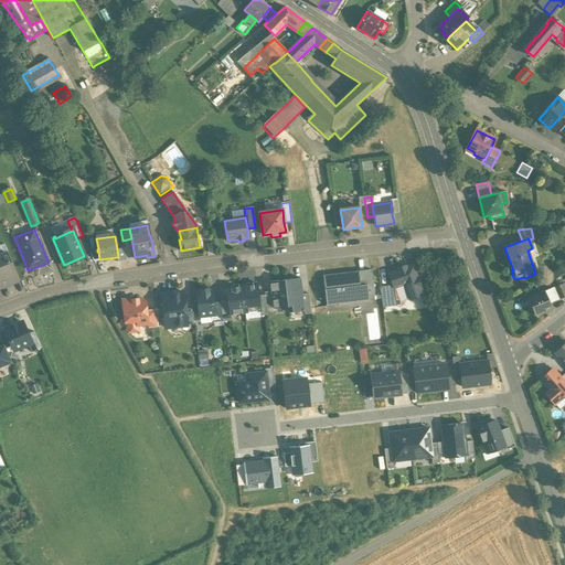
[(125,248),(117,249),(118,257),(117,257),(117,263),(127,262),(125,248)]
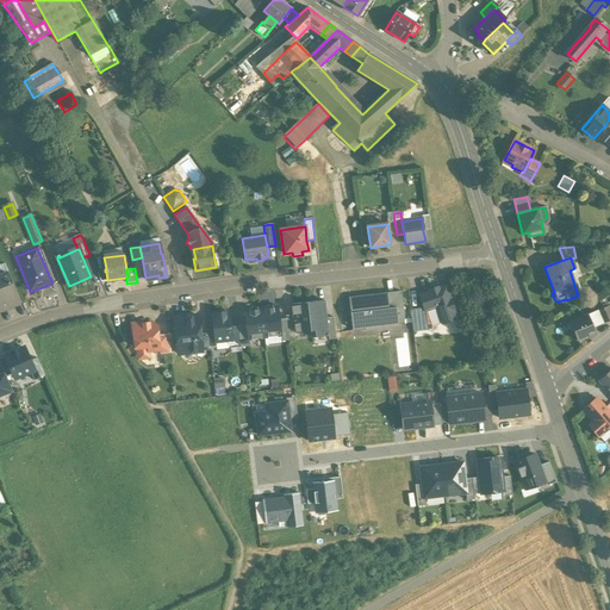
[(0,275),(0,307),(1,311),(19,304),(6,273),(0,275)]
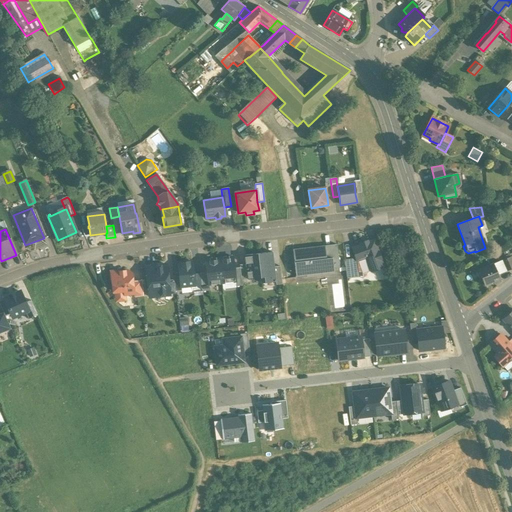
[(374,240),(368,242),(367,241),(359,244),(360,245),(352,248),(356,259),(356,260),(366,257),(371,271),(383,267),(374,240)]
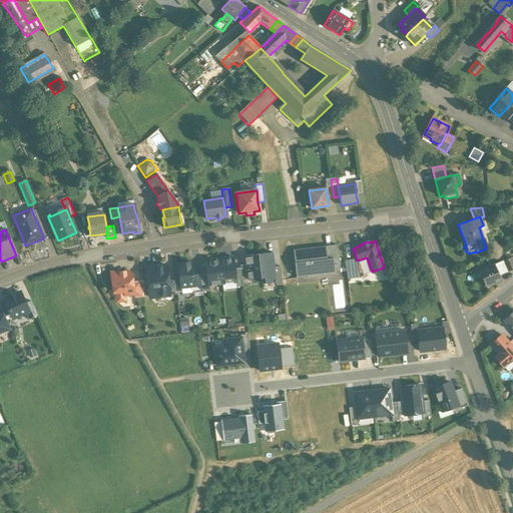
[(337,244),(294,250),(297,277),(307,276),(307,279),(335,275),(334,270),(340,269),(337,244)]
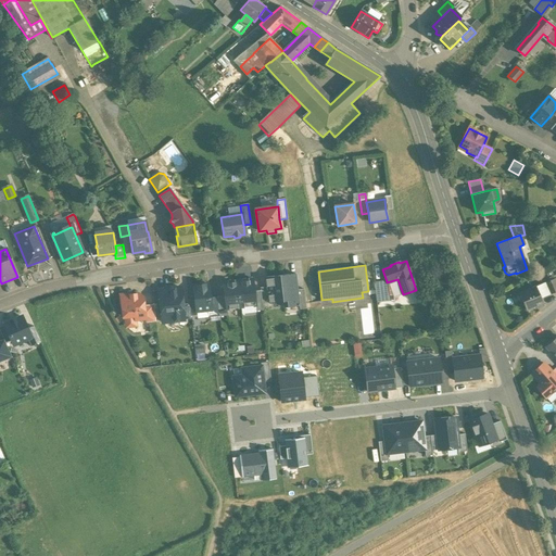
[(295,275),(280,276),(282,302),(283,308),(300,306),(298,290),(295,275)]
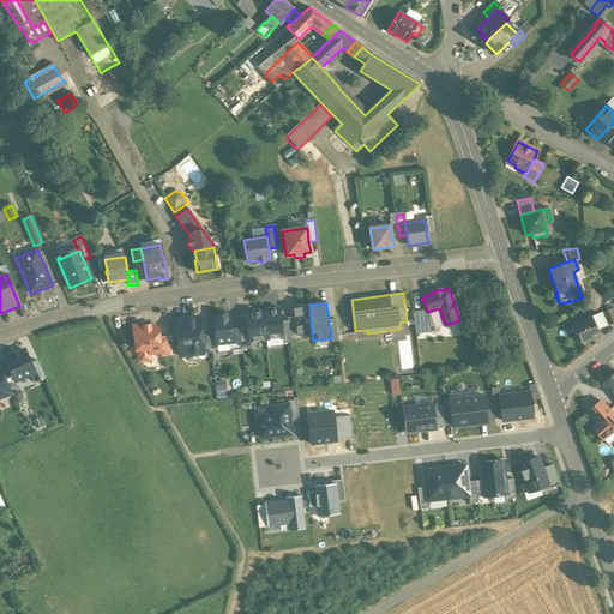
[(309,305),(293,307),(294,318),(296,332),(296,336),(312,333),(309,305)]
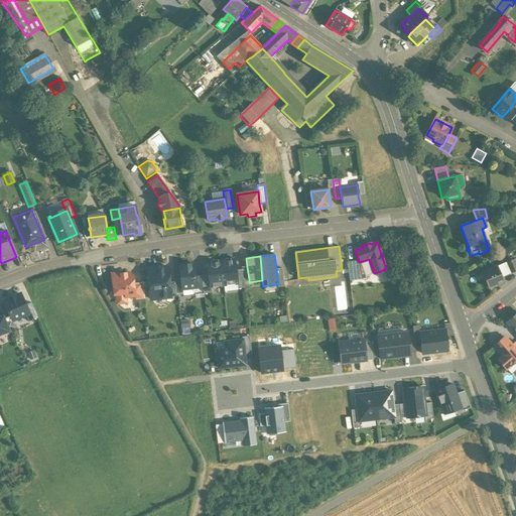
[(515,257),(506,262),(511,273),(515,271),(515,257)]
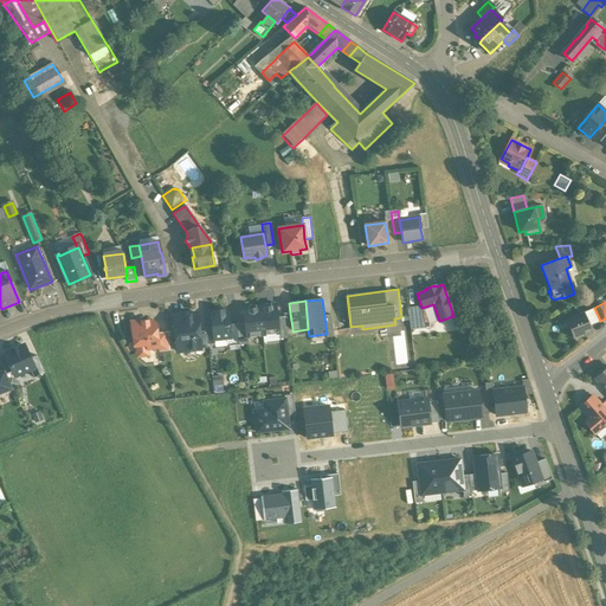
[(275,304),(258,307),(262,336),(278,334),(277,318),(275,304)]
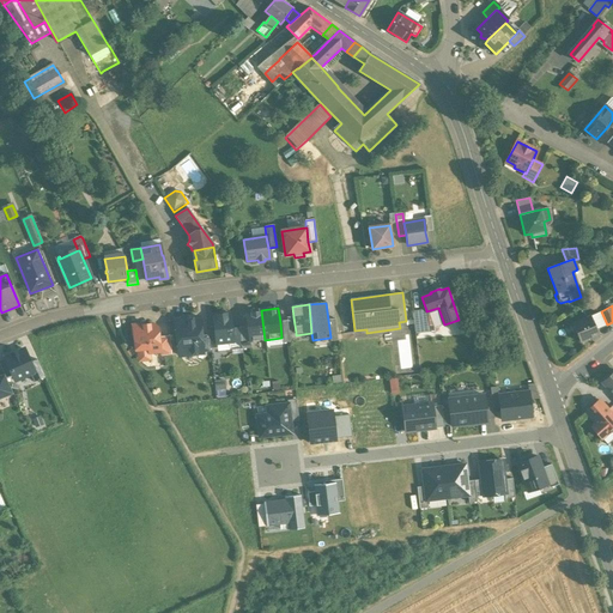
[(438,308),(426,311),(429,326),(444,325),(438,308)]
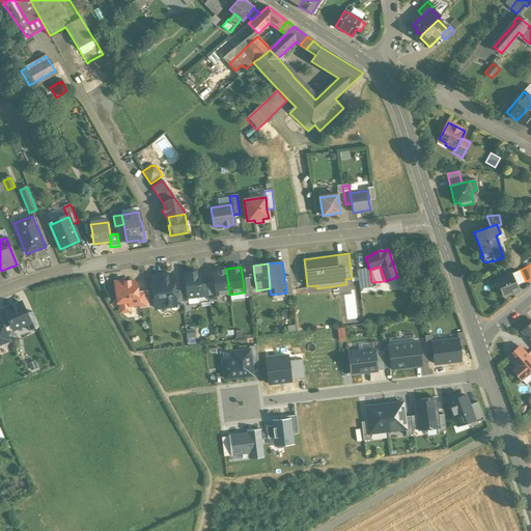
[(226,269),(214,270),(215,283),(217,296),(229,295),(226,269)]
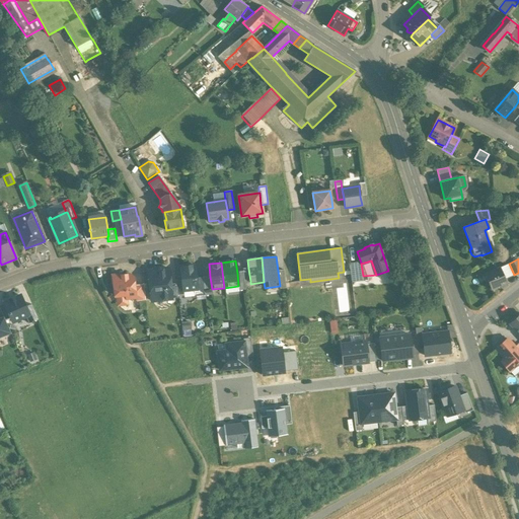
[(361,263),(350,264),(352,282),(363,280),(363,276),(361,264),(361,263)]
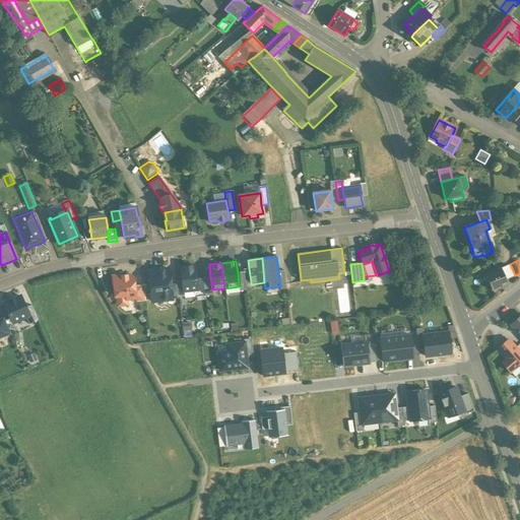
[(510,264),(501,268),(506,280),(515,275),(510,264)]
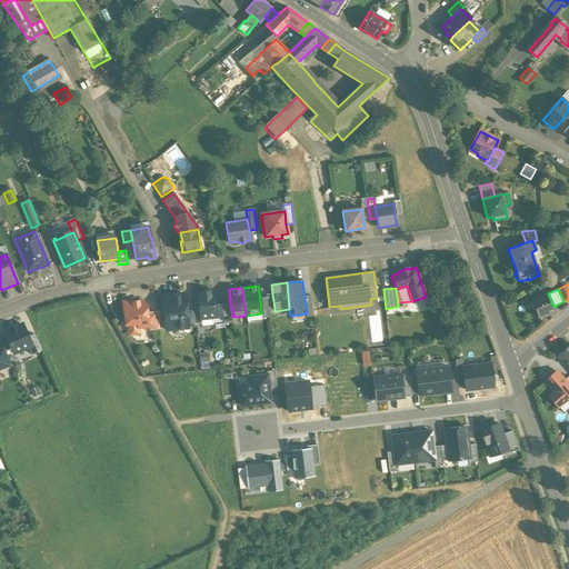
[(213,291),(198,293),(199,307),(201,320),(212,318),(217,318),(216,305),(213,291)]
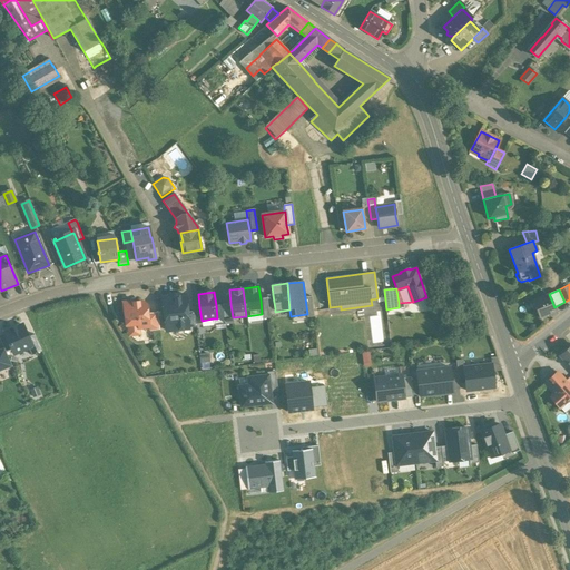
[(549,294),(531,301),(539,318),(549,314),(550,316),(557,314),(556,312),(554,307),(549,294)]
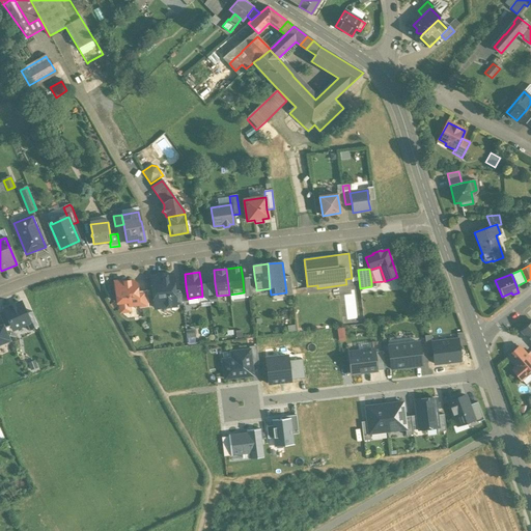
[(172,275),(151,277),(152,289),(157,292),(154,296),(156,308),(175,306),(174,291),(172,275)]
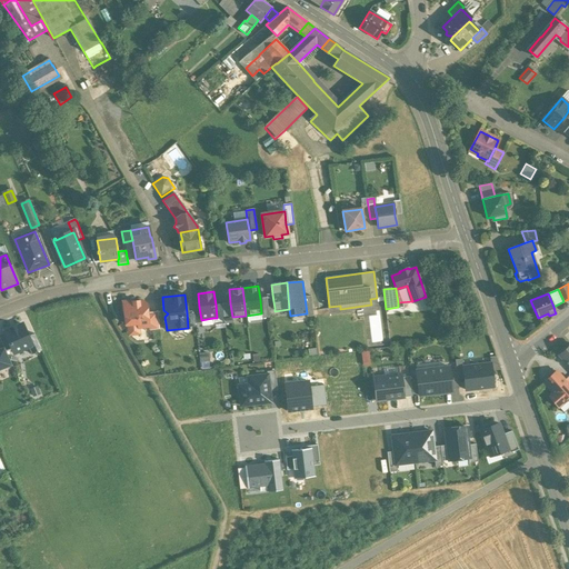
[(311,296),(305,297),(307,313),(307,317),(313,316),(311,296)]
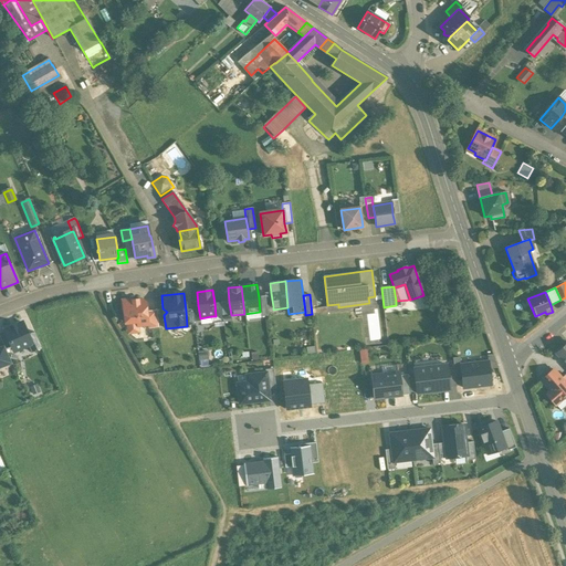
[(265,296),(259,297),(260,312),(260,316),(268,316),(266,306),(265,296)]
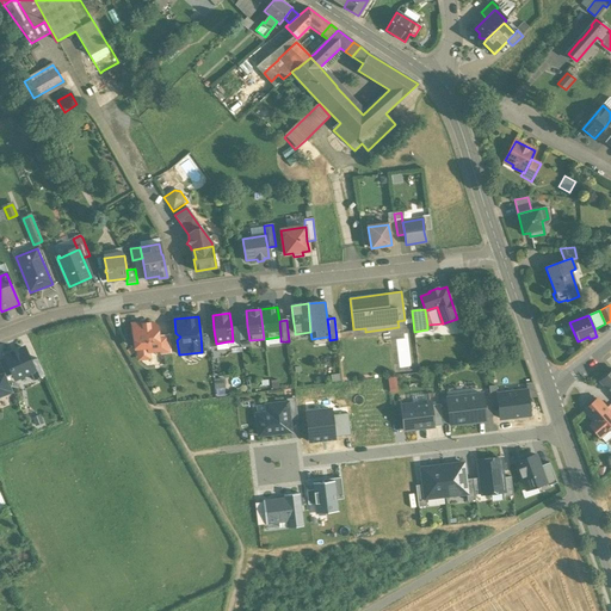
[(153,323),(141,325),(141,323),(130,325),(131,334),(134,333),(135,341),(136,341),(139,356),(143,359),(149,355),(148,352),(160,351),(159,337),(158,334),(155,333),(158,329),(158,326),(155,325),(153,325),(153,323)]
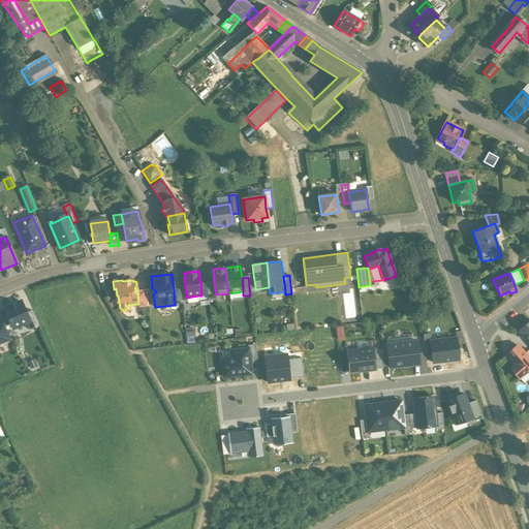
[(214,282),(207,283),(209,301),(217,301),(216,294),(214,282)]
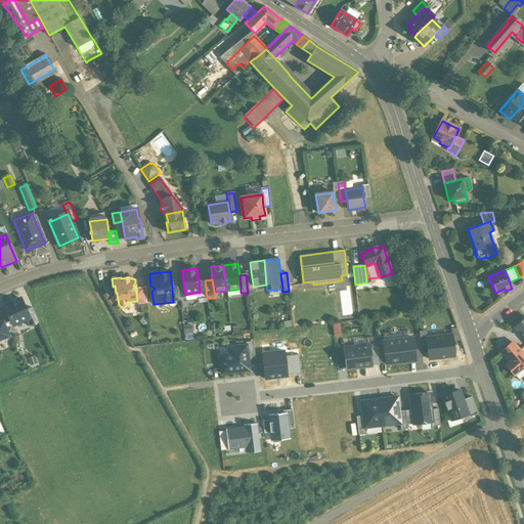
[(205,280),(199,280),(200,293),(195,293),(197,300),(207,298),(205,280)]
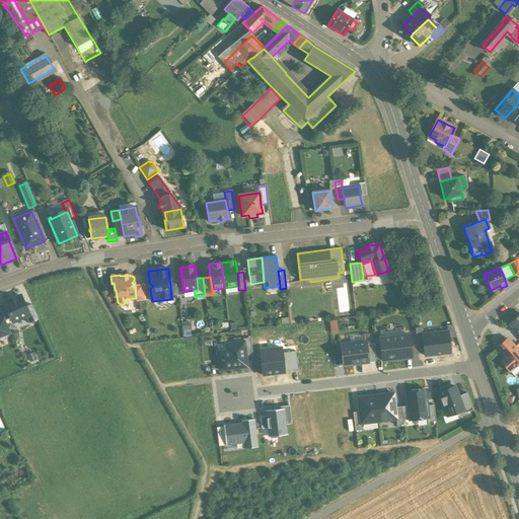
[(144,285),(135,286),(136,298),(136,302),(146,301),(144,285)]
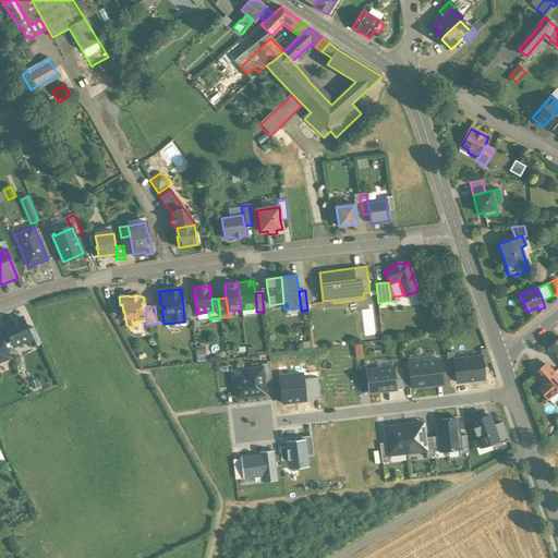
[(22,318),(4,327),(11,341),(13,347),(27,340),(32,338),(27,330),(22,318)]
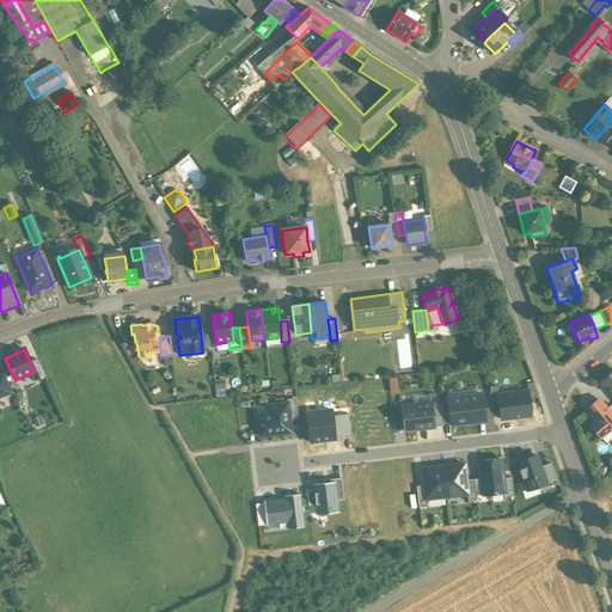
[(12,374),(5,360),(0,361),(0,365),(5,375),(6,378),(12,374)]
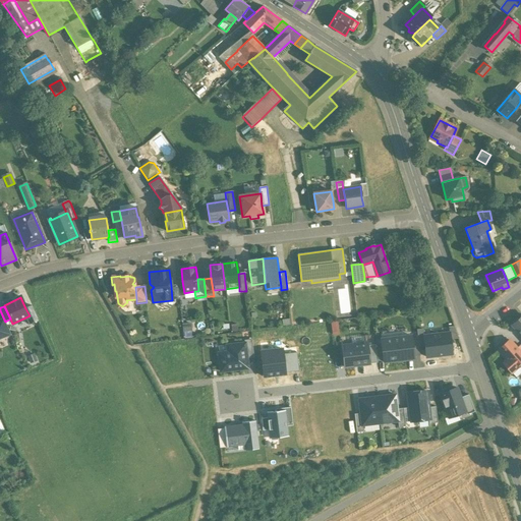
[(38,321),(32,306),(25,308),(30,315),(25,317),(29,325),(38,321)]
